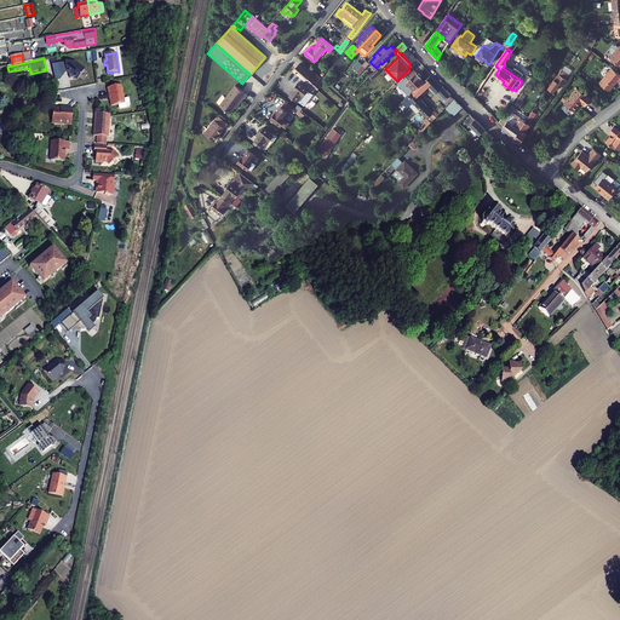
[(59,63),(53,64),(57,80),(62,79),(64,75),(67,72),(70,73),(70,78),(75,76),(79,79),(86,68),(75,61),(59,63)]
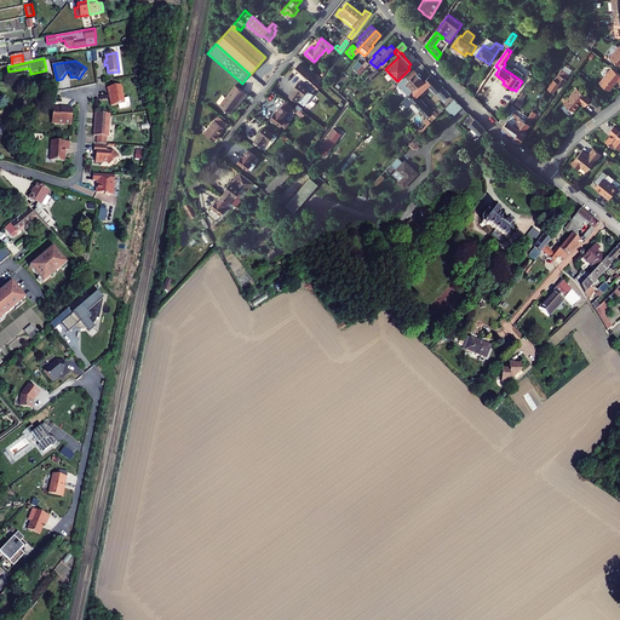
[(369,75),(372,79),(379,72),(383,68),(386,64),(384,62),(382,64),(380,63),(377,68),(369,75)]
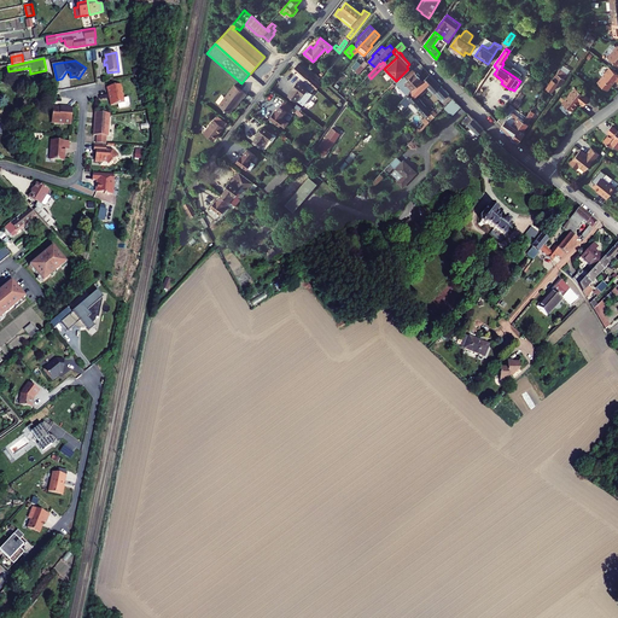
[(456,62),(449,73),(454,77),(462,65),(456,62)]
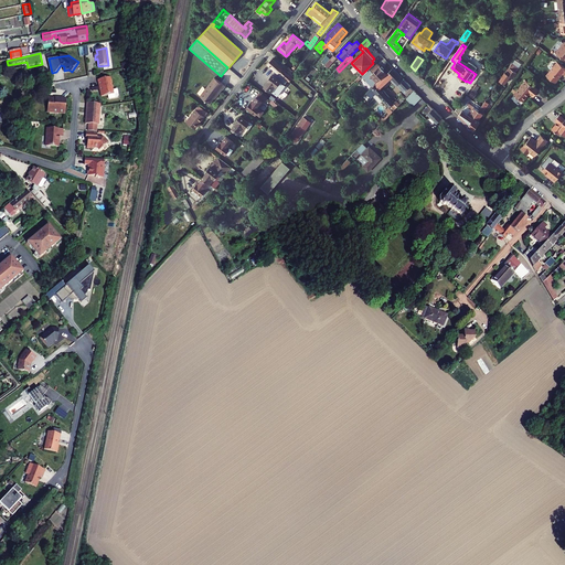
[(268,63),(276,70),(288,81),(289,82),(291,78),(281,68),(283,67),(273,59),(268,63)]
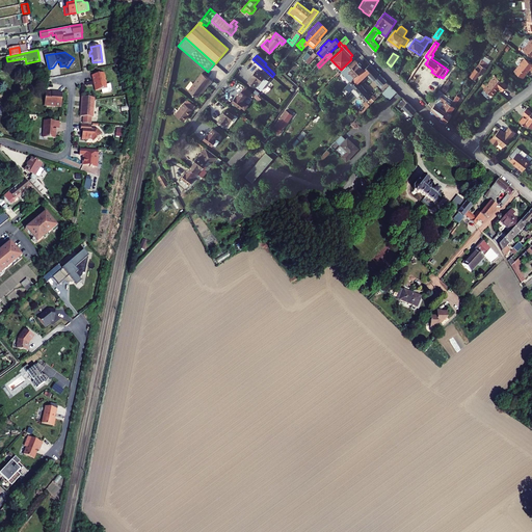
[(482,59),(471,75),(476,79),(481,72),(480,72),(481,70),(483,72),(486,68),(488,63),(482,59)]
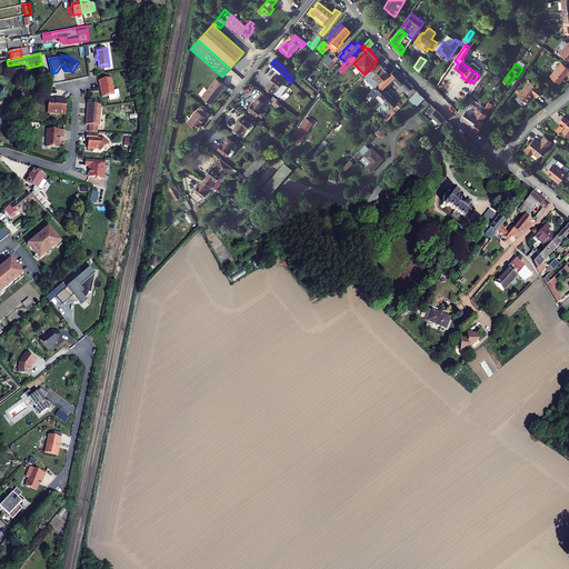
[(568,67),(563,63),(562,65),(561,63),(551,76),(559,83),(567,75),(568,76),(568,67)]
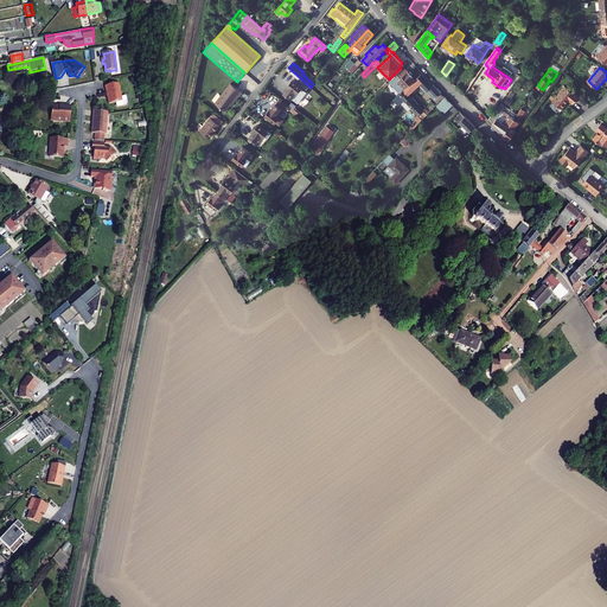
[(406,72),(403,69),(389,82),(400,93),(415,78),(407,70),(406,72)]
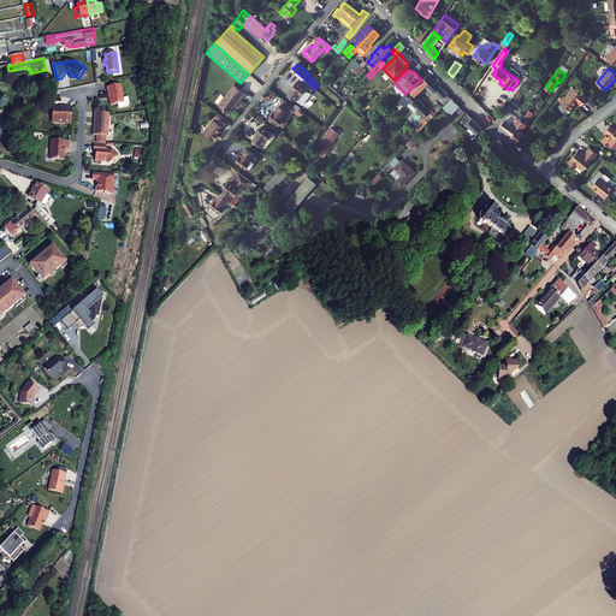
[(410,134),(414,136),(436,113),(432,110),(430,112),(415,98),(426,88),(432,94),(439,87),(427,75),(400,101),(404,106),(409,101),(425,117),(420,122),(421,122),(410,134)]
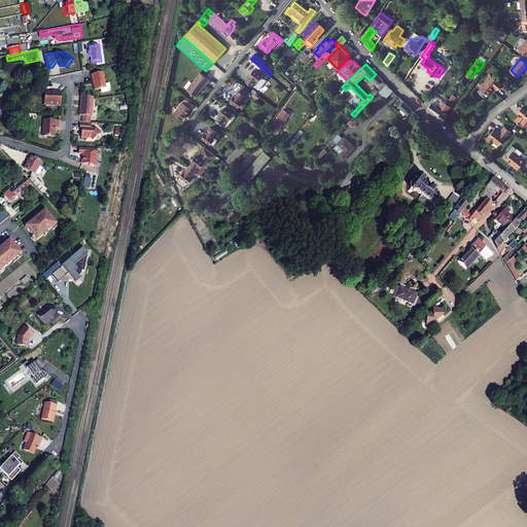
[(247,80),(258,89),(266,79),(265,78),(269,75),(257,65),(254,70),(253,70),(250,74),(250,75),(247,80)]
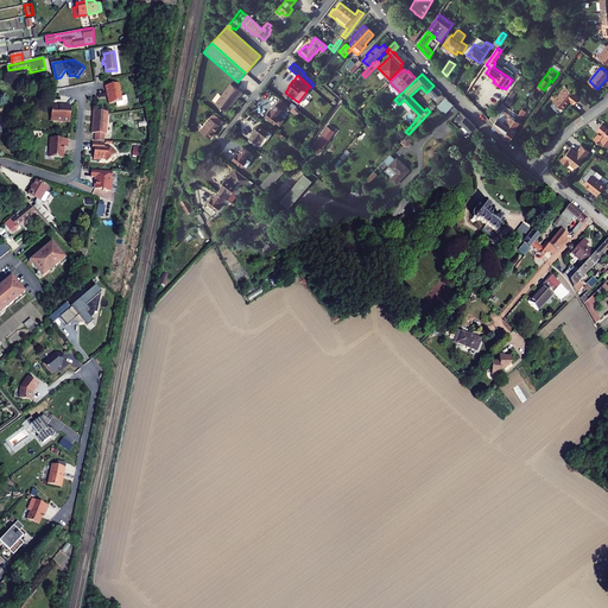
[(216,103),(226,112),(232,103),(233,105),(239,96),(240,96),(244,93),(230,83),(216,103)]
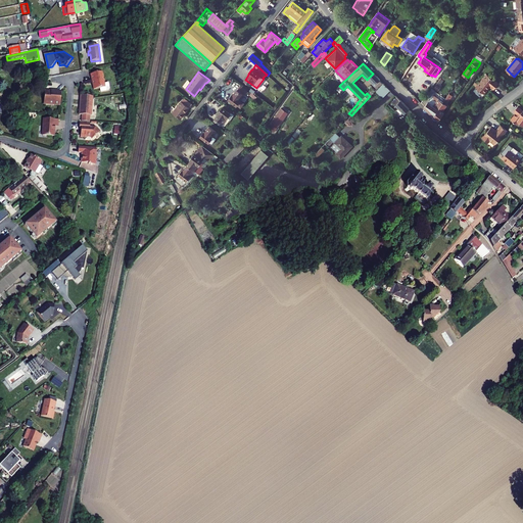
[(92,82),(104,82),(102,73),(91,75),(92,82)]
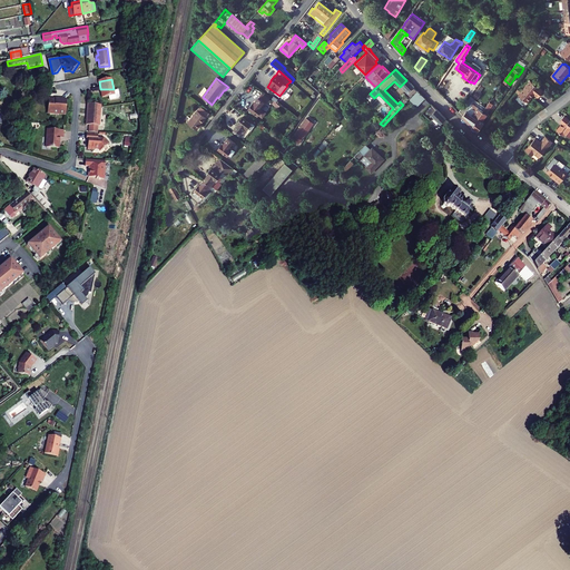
[(400,87),(403,90),(411,84),(406,79),(406,80),(400,87)]
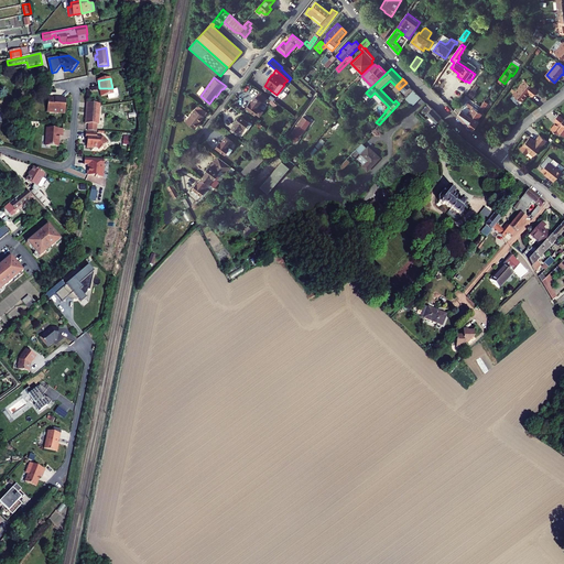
[(538,90),(524,80),(513,95),(522,101),(527,95),(528,93),(533,97),(538,90)]
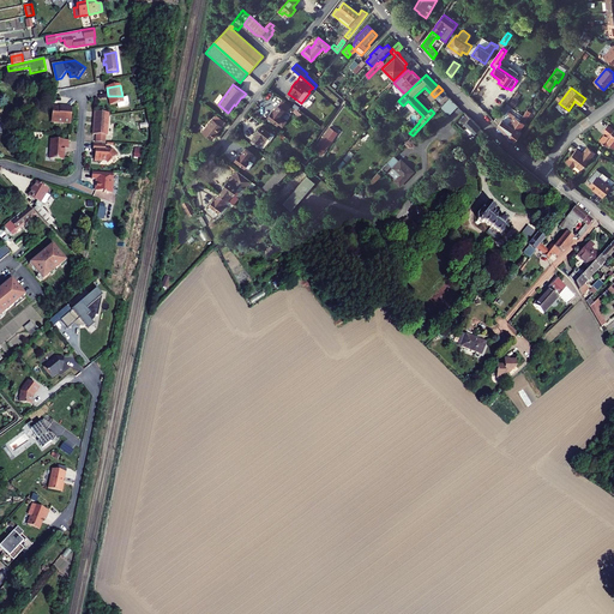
[(434,97),(438,102),(446,94),(443,90),(434,97)]
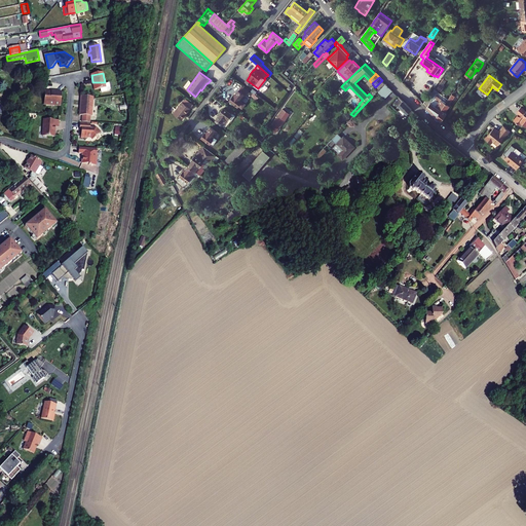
[(429,97),(433,100),(436,96),(446,80),(444,78),(436,89),(435,89),(429,97)]
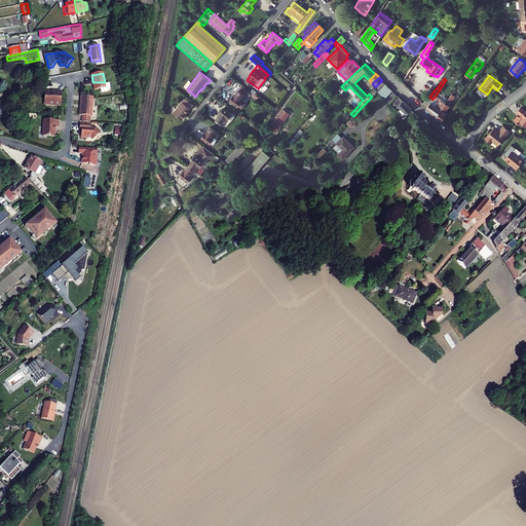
[(95,87),(96,90),(101,89),(102,94),(111,91),(110,83),(106,84),(105,82),(92,82),(94,84),(96,85),(95,87)]
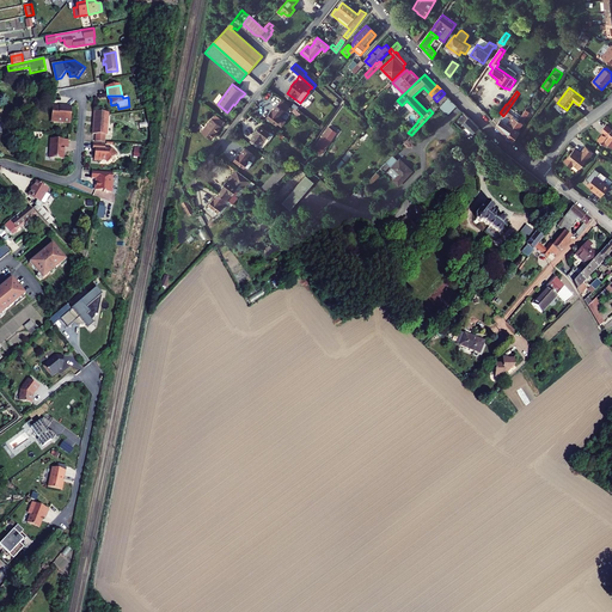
[(288,108),(281,102),(279,104),(273,111),(271,110),(268,116),(276,123),(288,108)]
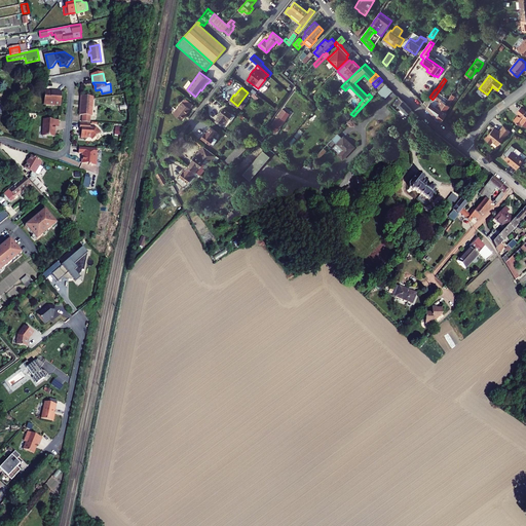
[(44,92),(43,106),(60,107),(61,92),(53,92),(53,94),(44,92)]
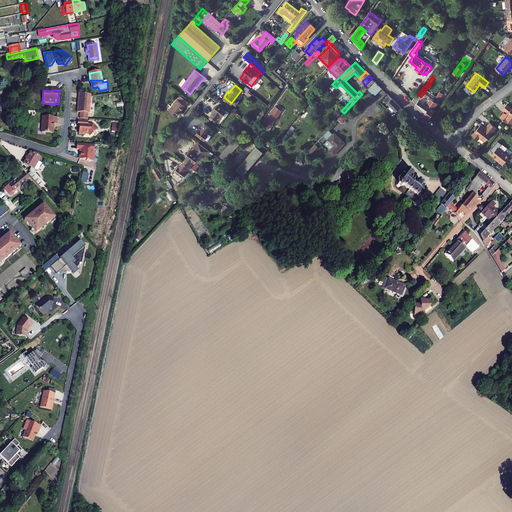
[(440,92),(436,98),(425,114),(429,118),(435,111),(434,109),(438,103),(437,102),(443,94),(441,93),(440,92)]
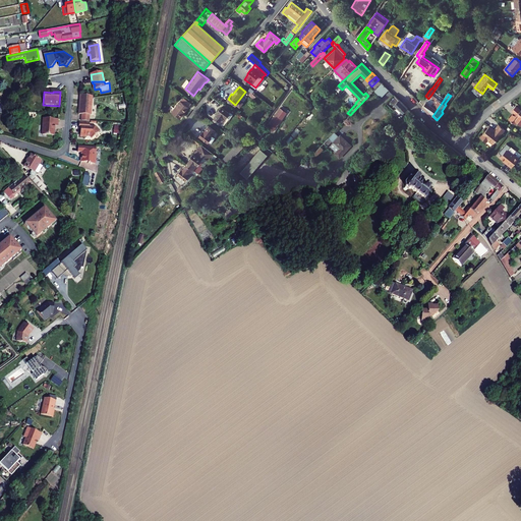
[(428,99),(423,107),(432,116),(444,100),(443,99),(441,102),(431,95),(428,99)]
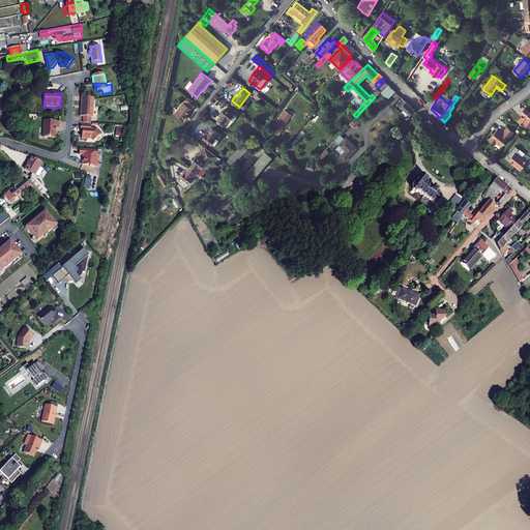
[(94,98),(82,97),(81,107),(82,107),(82,109),(81,109),(80,117),(92,118),(94,98)]
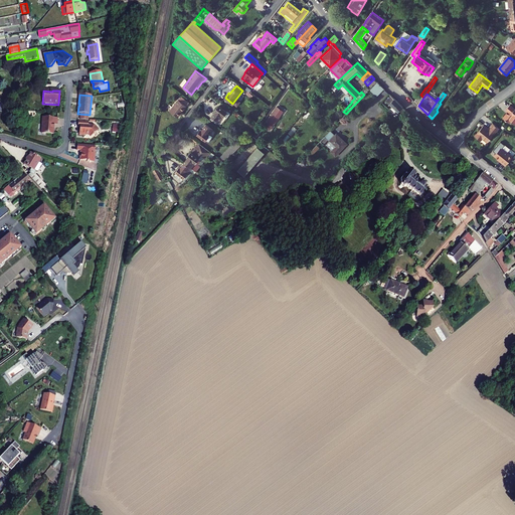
[(390,104),(398,112),(403,107),(391,96),(387,101),(386,99),(384,102),(388,106),(390,104)]
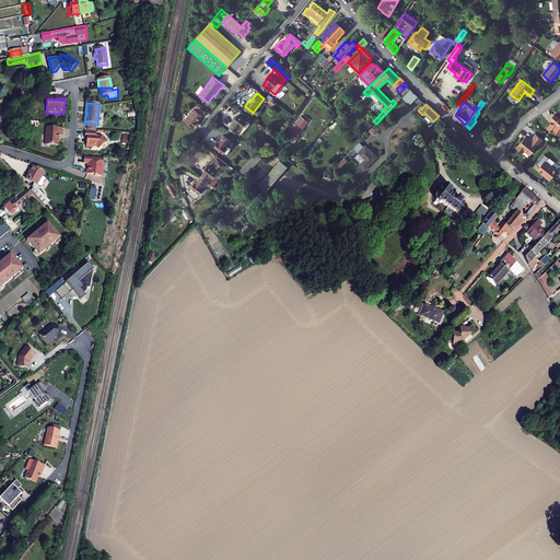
[(185,121),(193,127),(197,123),(203,115),(195,108),(185,121)]
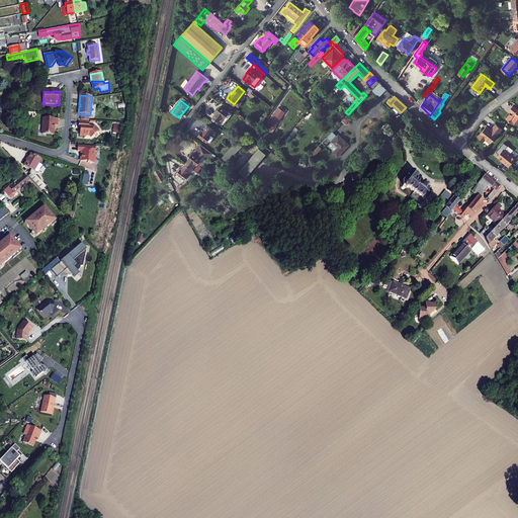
[(213,116),(220,121),(225,116),(228,112),(228,111),(226,109),(223,107),(221,105),(217,110),(218,111),(213,116)]
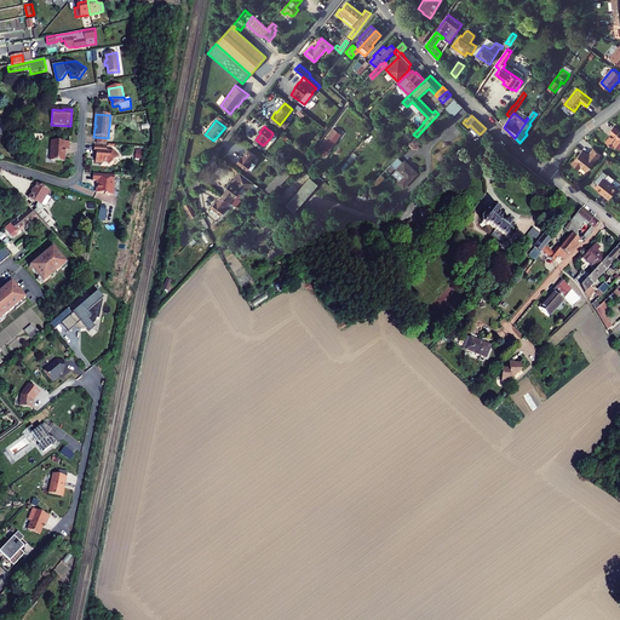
[(619,130),(615,126),(610,133),(614,136),(612,138),(610,137),(606,143),(613,149),(615,145),(619,149),(619,148),(619,130)]
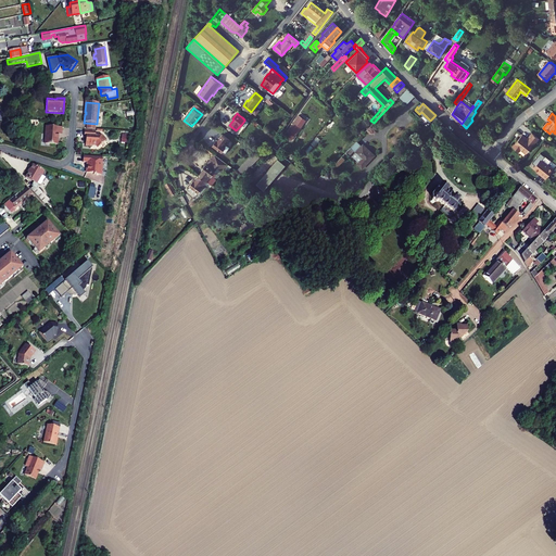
[(285,135),(292,139),(301,127),(297,124),(301,116),(299,115),(285,135)]
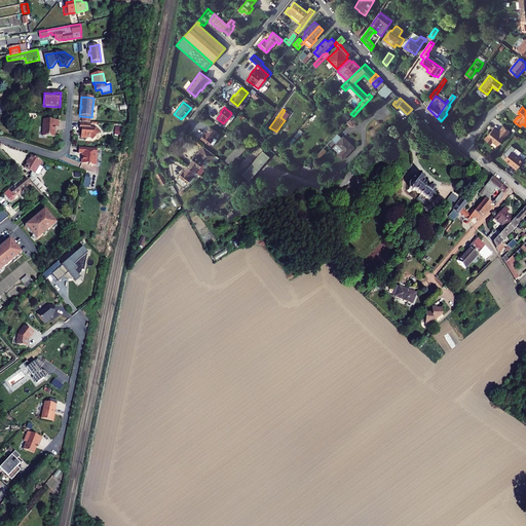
[(280,117),(285,120),(289,114),(285,110),(280,117)]
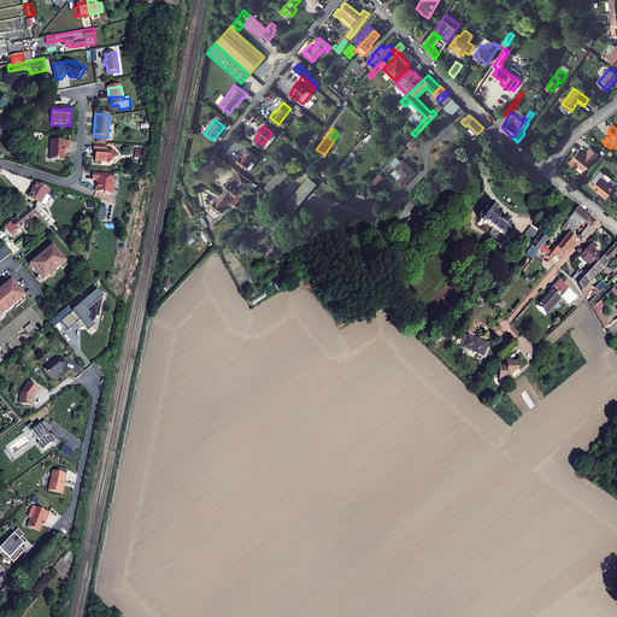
[(386,160),(389,163),(395,157),(415,136),(411,134),(386,160)]
